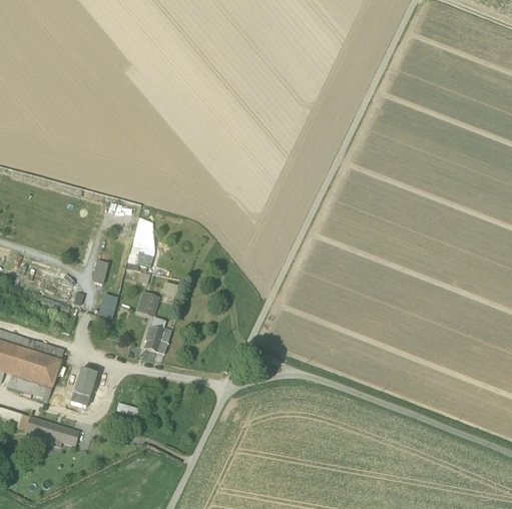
[(131,220),(134,209),(124,206),(121,218),(131,220)]
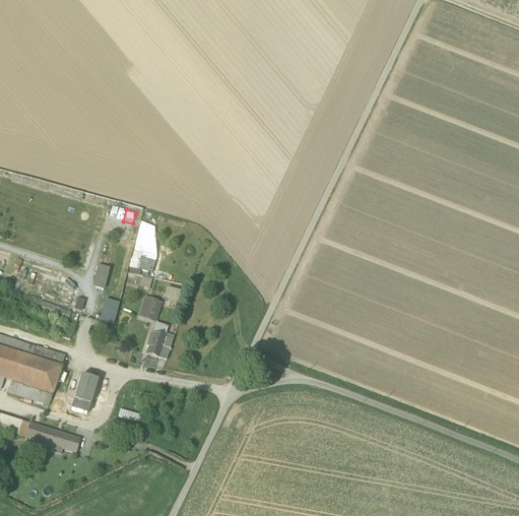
[(155,224),(141,219),(129,264),(138,266),(142,254),(156,258),(157,253),(155,224)]
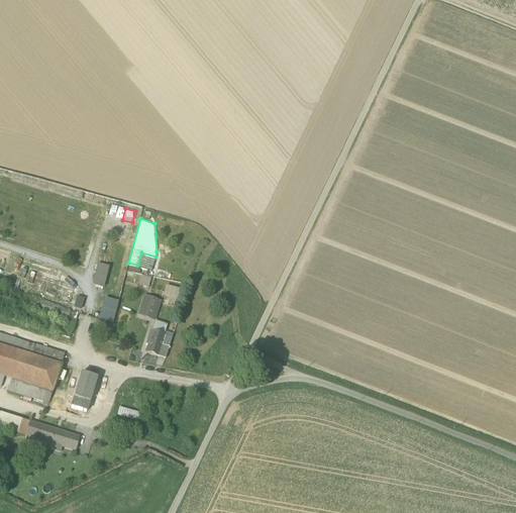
[(156,257),(141,252),(137,265),(151,269),(156,257)]
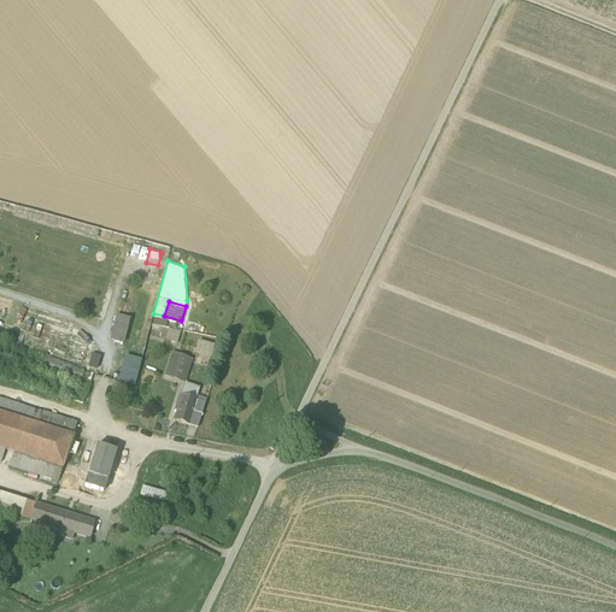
[(112,335),(127,337),(132,315),(117,311),(112,335)]
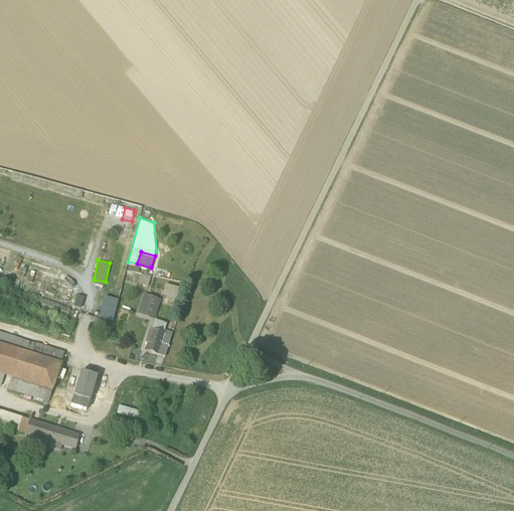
[(150,283),(151,273),(141,271),(140,281),(150,283)]
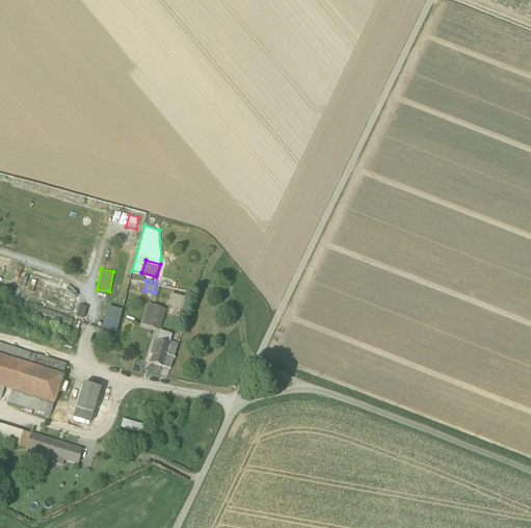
[(173,291),(171,301),(185,304),(186,293),(173,291)]
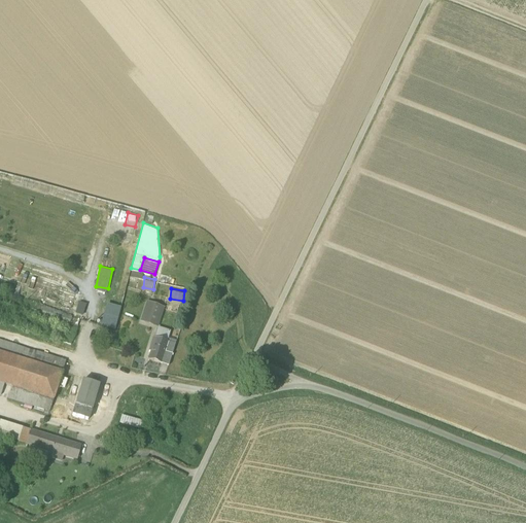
[(147,318),(154,321),(160,305),(153,302),(147,318)]
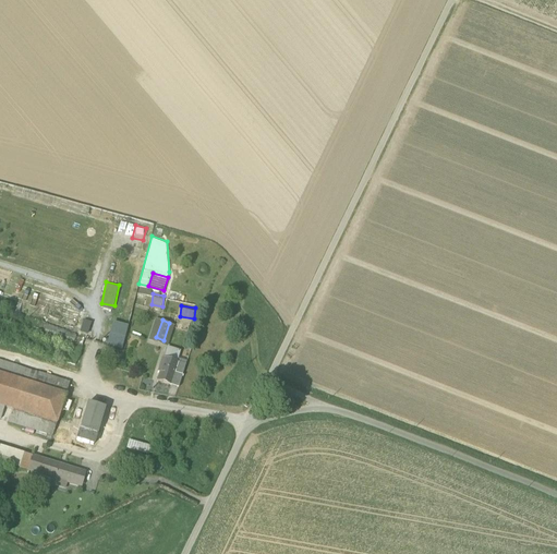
[(158,377),(170,382),(174,369),(183,371),(186,361),(178,359),(165,354),(161,364),(162,365),(158,377)]
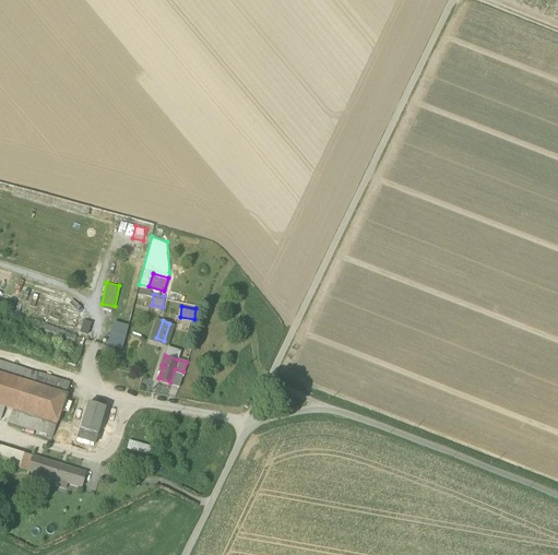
[(0,358),(0,370),(67,392),(70,381),(0,358)]
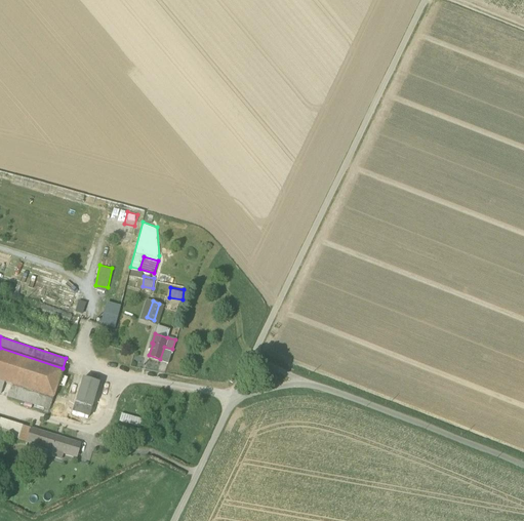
[(160,359),(168,361),(172,349),(164,347),(160,359)]
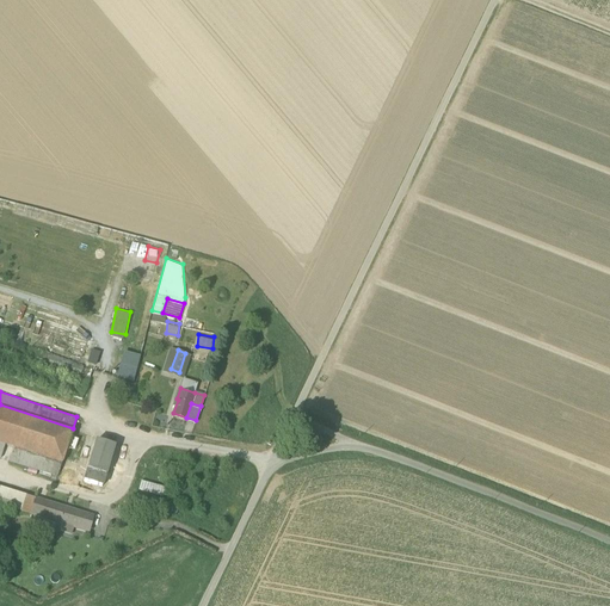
[(0,404),(0,439),(6,441),(14,445),(62,459),(73,428),(0,404)]
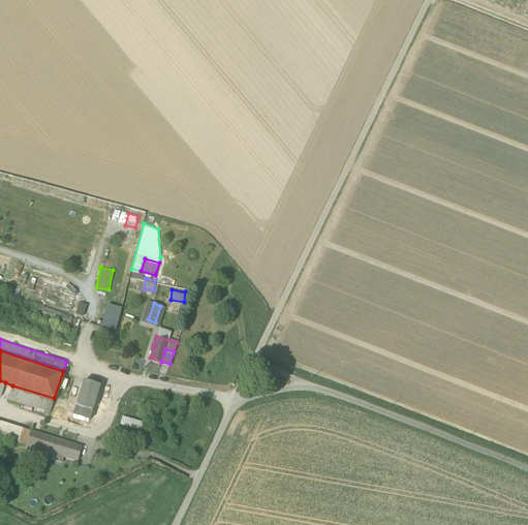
[(84,378),(76,402),(74,409),(74,408),(73,413),(72,413),(89,419),(99,383),(84,378)]
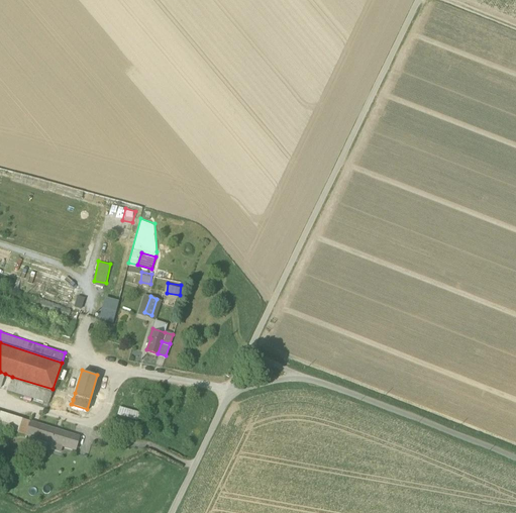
[(49,400),(53,389),(12,377),(9,387),(49,400)]
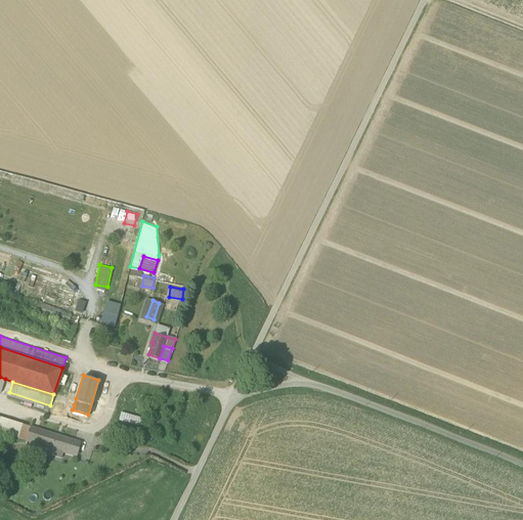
[(66,407),(73,409),(74,404),(74,405),(76,398),(70,396),(66,407)]
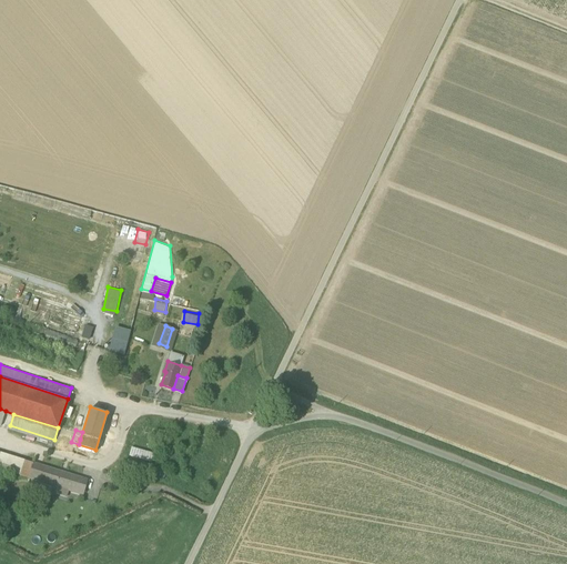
[(0,465),(29,475),(33,461),(0,450),(0,465)]
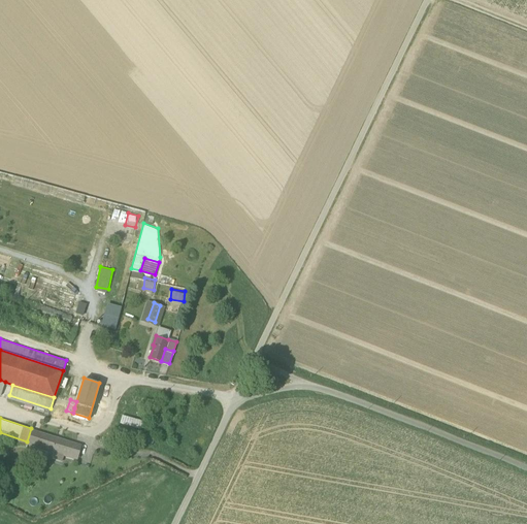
[(35,444),(39,430),(31,428),(27,441),(35,444)]
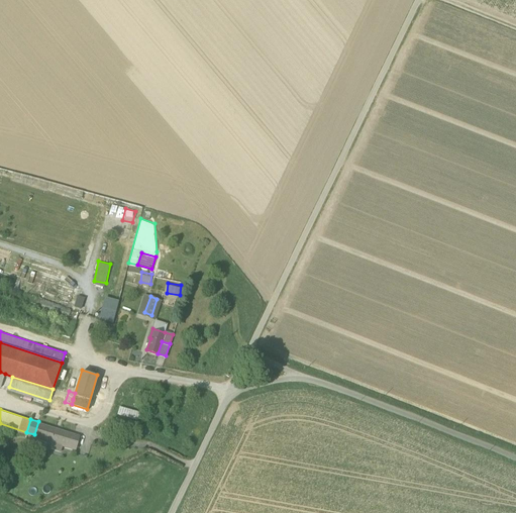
[(63,443),(69,445),(73,432),(38,421),(34,434),(49,439),(63,443)]
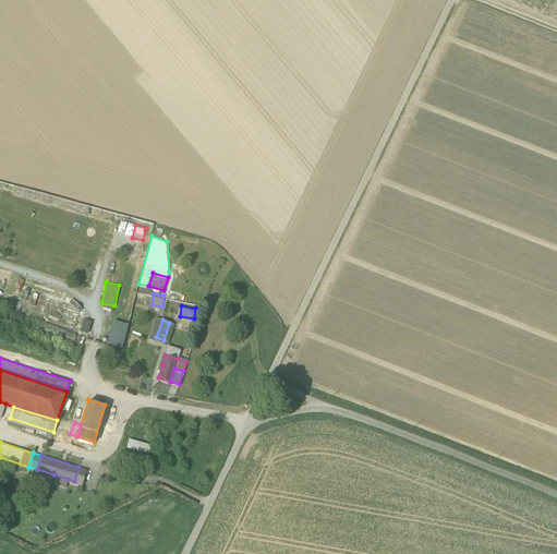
[(74,481),(82,483),(85,469),(79,467),(74,481)]
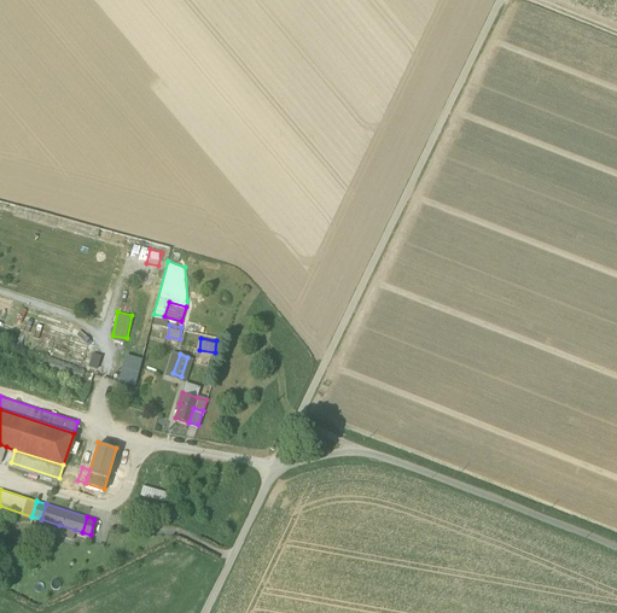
[(57,531),(73,536),(75,530),(59,525),(57,531)]
